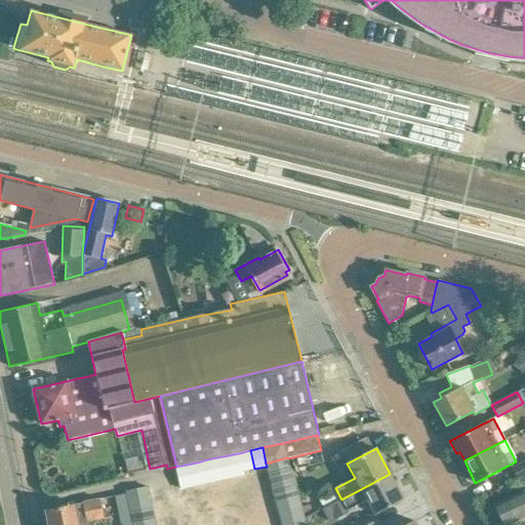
[(243,472),(254,469),(250,450),(239,453),(243,472)]
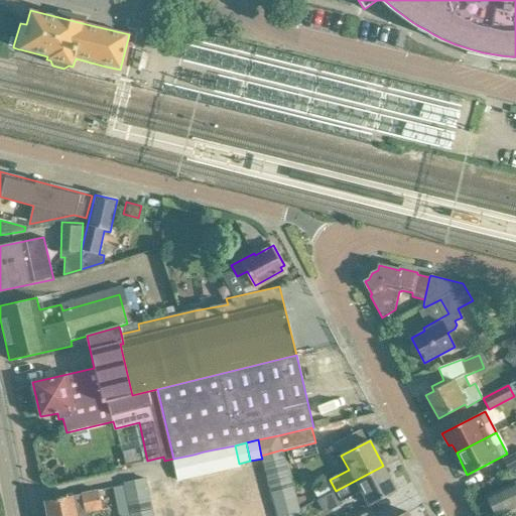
[(287,449),(290,463),(319,455),(315,442),(287,449)]
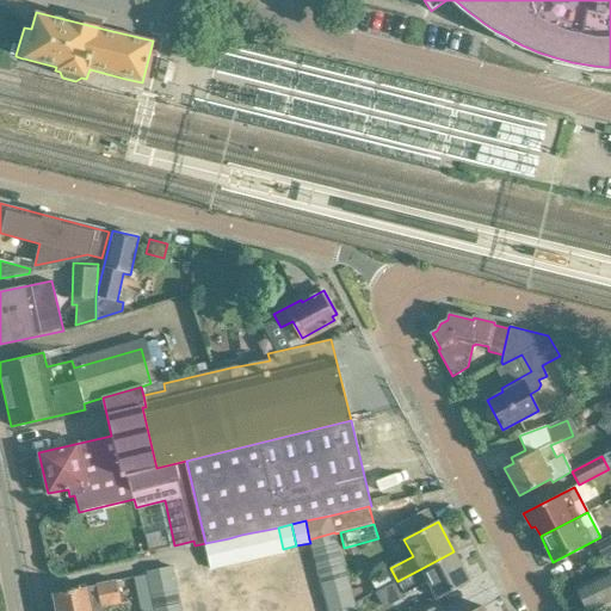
[(284,554),(283,549),(278,528),(266,530),(272,556),(284,554)]
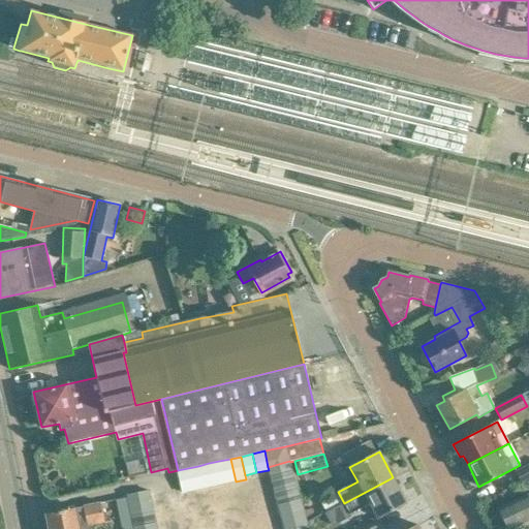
[(225,484),(236,481),(230,459),(219,461),(225,484)]
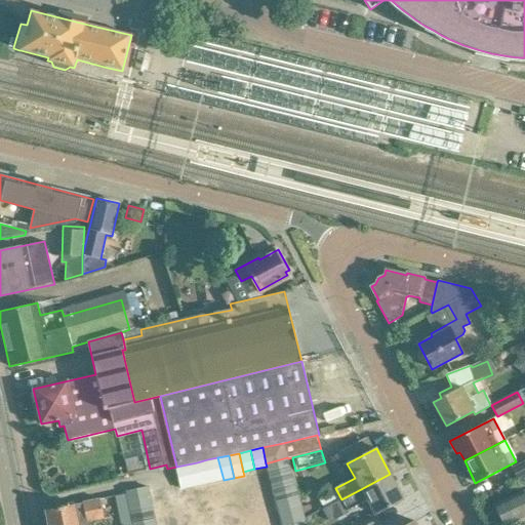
[(137,457),(125,460),(128,472),(140,469),(137,457)]
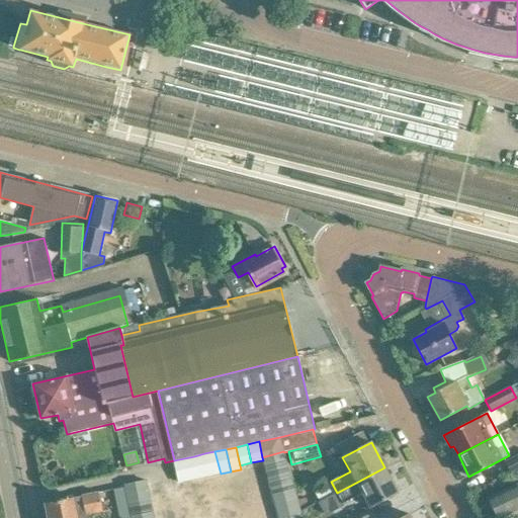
[(209,477),(221,473),(214,451),(204,453),(209,477)]
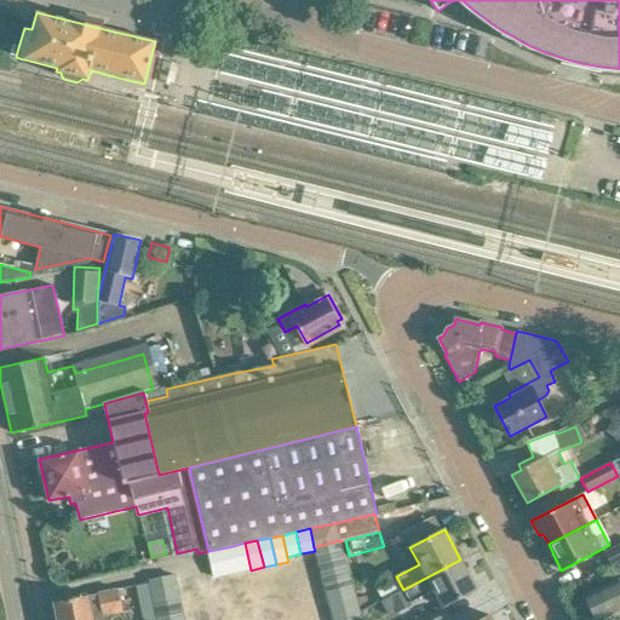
[(315,551),(317,563),(344,556),(344,557),(349,556),(345,540),(340,541),(339,540),(314,547),(315,551)]
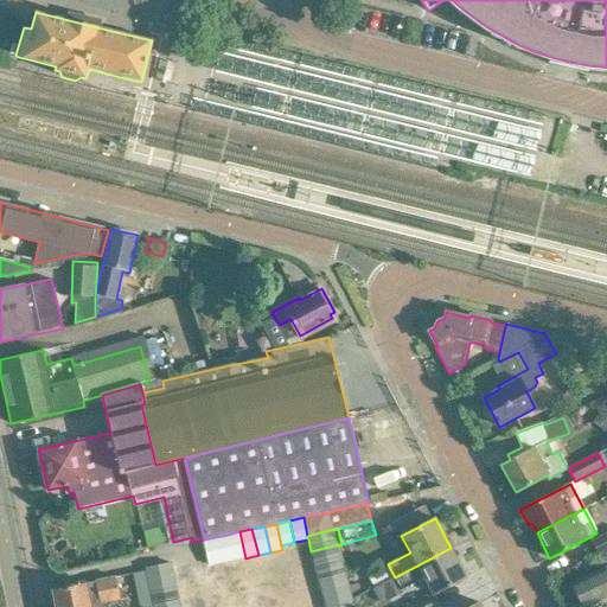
[(234,561),(246,558),(240,531),(228,535),(234,561)]
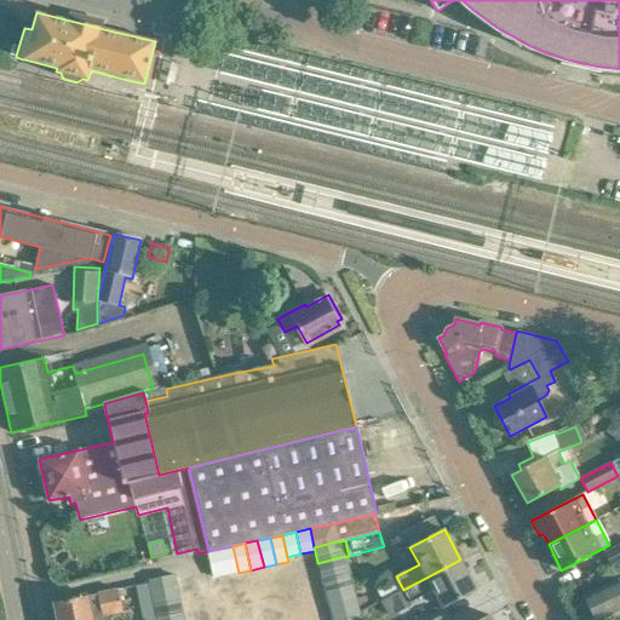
[(619,544),(604,554),(612,568),(619,569),(619,544)]
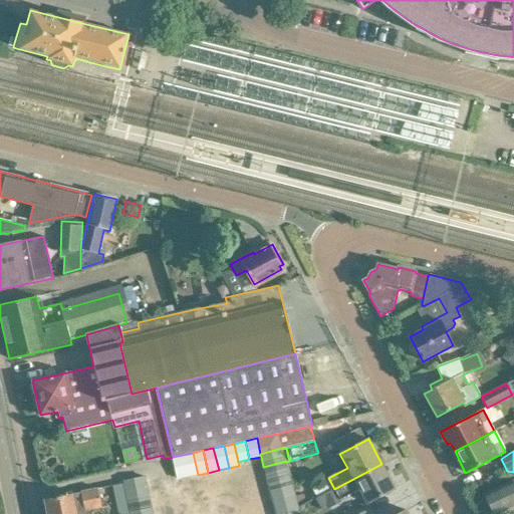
[(188,477),(198,475),(193,453),(183,455),(188,477)]
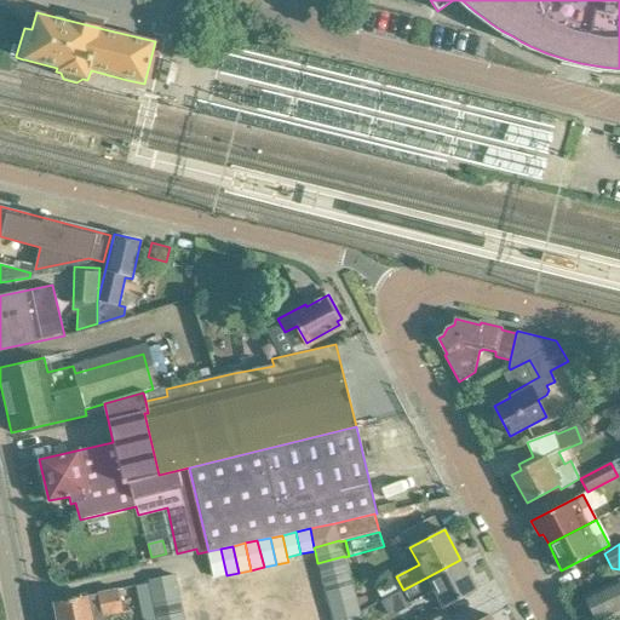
[(220,549),(208,551),(214,579),(227,575),(220,549)]
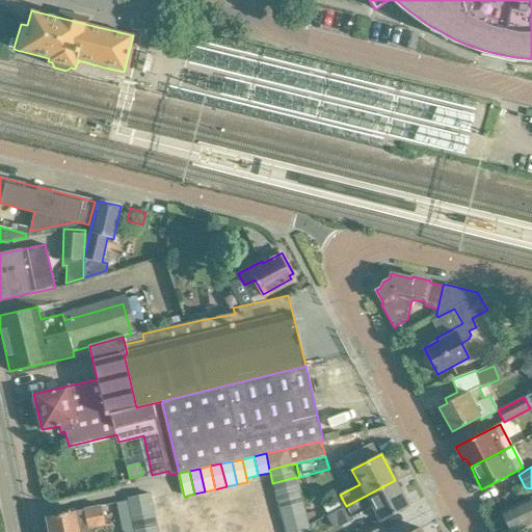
[(272,483),(275,495),(298,488),(295,478),(295,477),(272,483)]
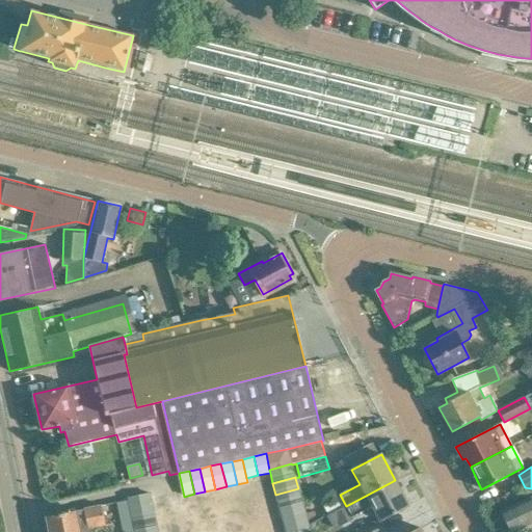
[(395,480),(346,506),(352,520),(373,508),(379,521),(408,505),(395,480)]
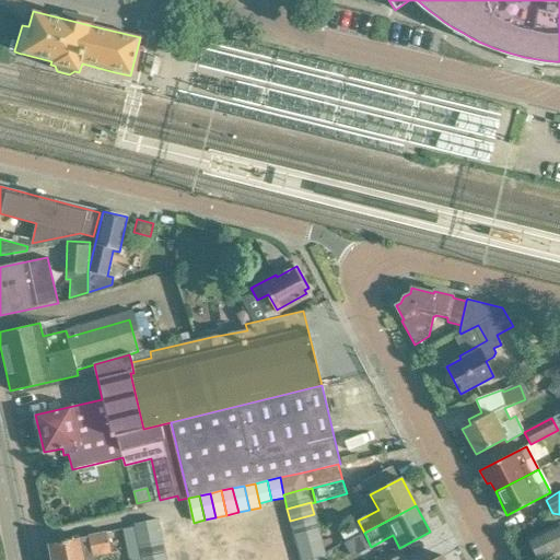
[(290,521),(293,532),(316,526),(314,514),(290,521)]
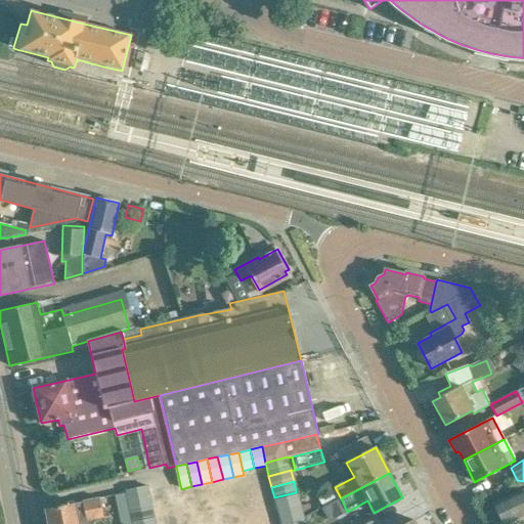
[(128,501),(148,497),(146,487),(126,491),(128,501)]
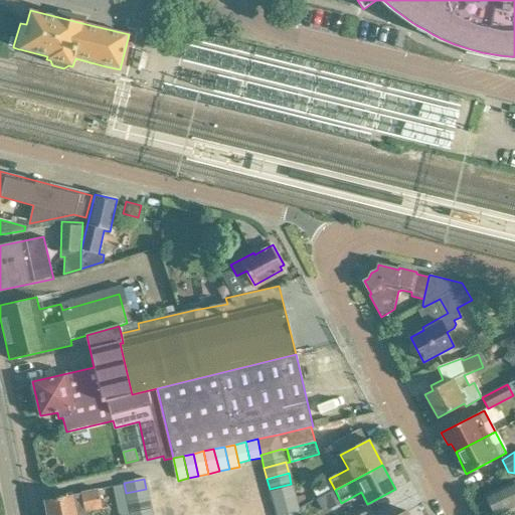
[(514,481),(486,495),(487,499),(485,501),(488,507),(492,508),(495,514),(497,514),(509,509),(512,511),(514,509),(514,481)]
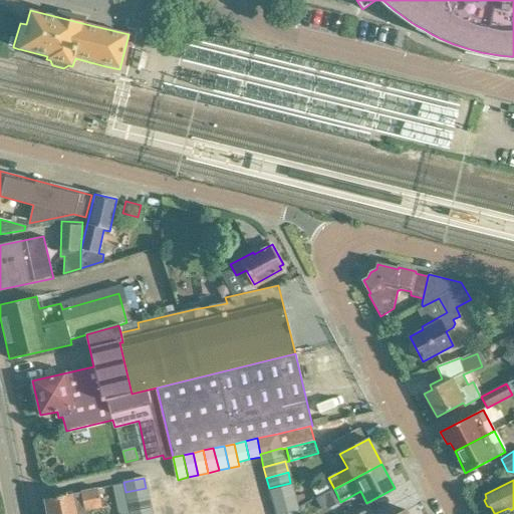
[(269,488),(272,499),(293,493),(290,483),(269,488)]
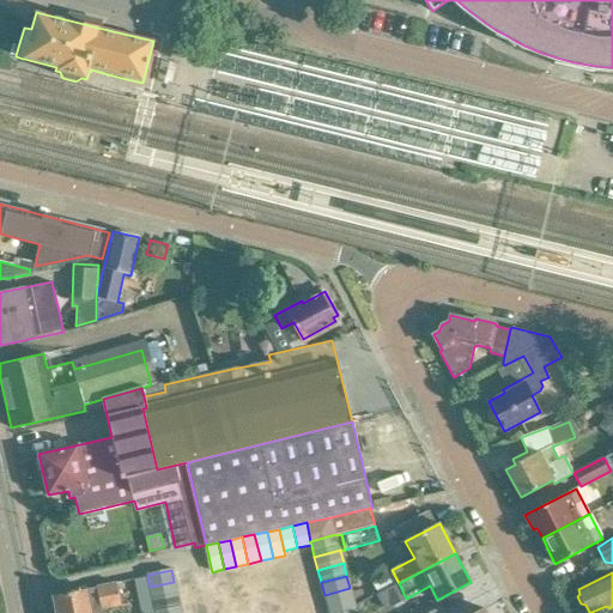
[(152,599),(176,594),(174,582),(150,587),(152,599)]
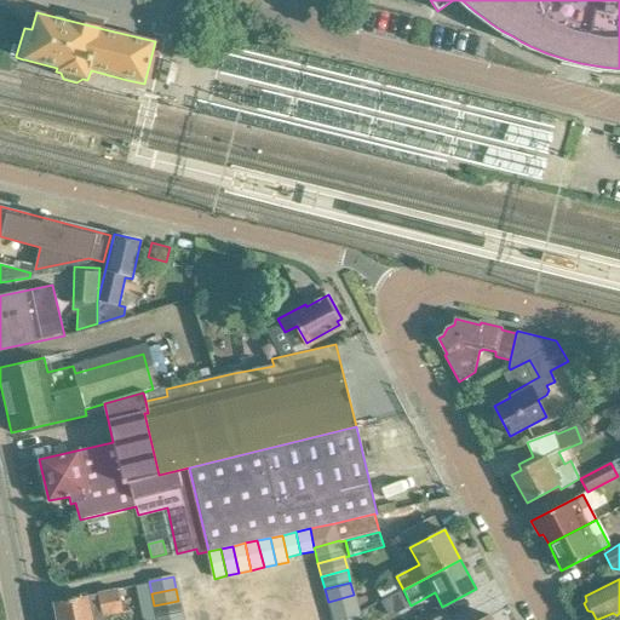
[(55,602),(57,619),(108,619),(107,615),(122,612),(118,590),(55,602)]
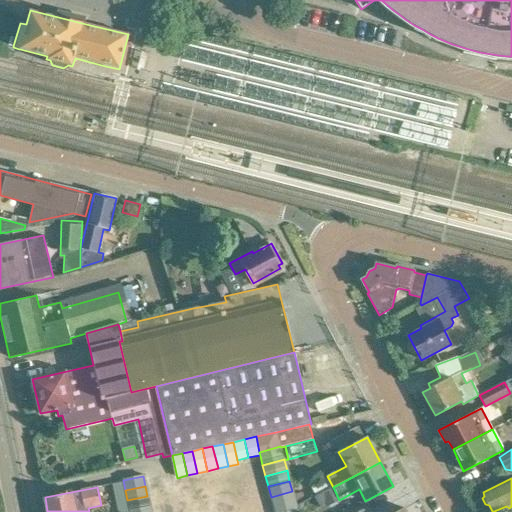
[(271,497),(274,507),(295,502),(292,491),(271,497)]
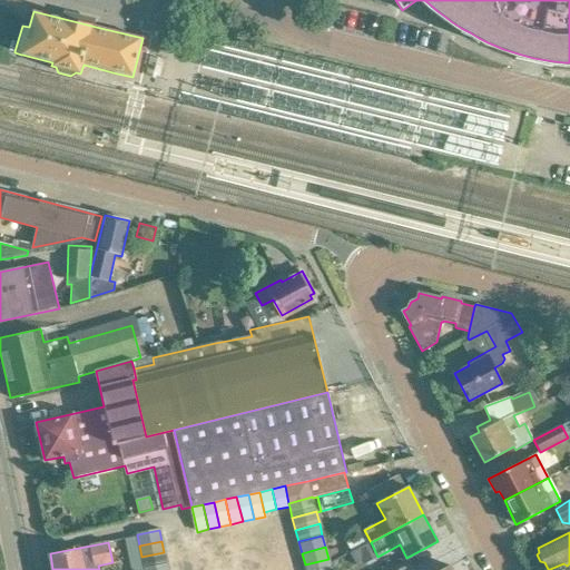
[(144,568),(166,563),(164,552),(141,557),(144,568)]
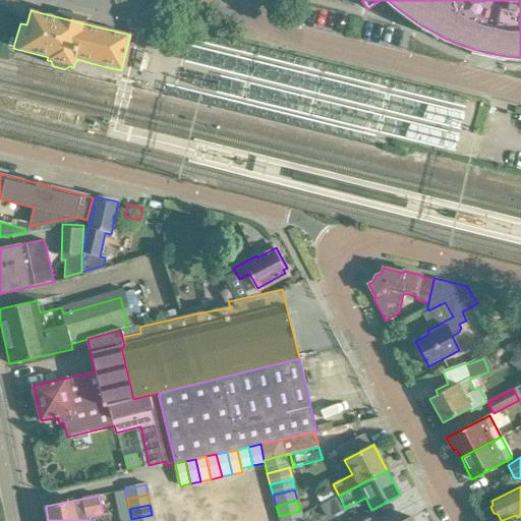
[(279,516),(280,520),(302,520),(300,511),(279,516)]
